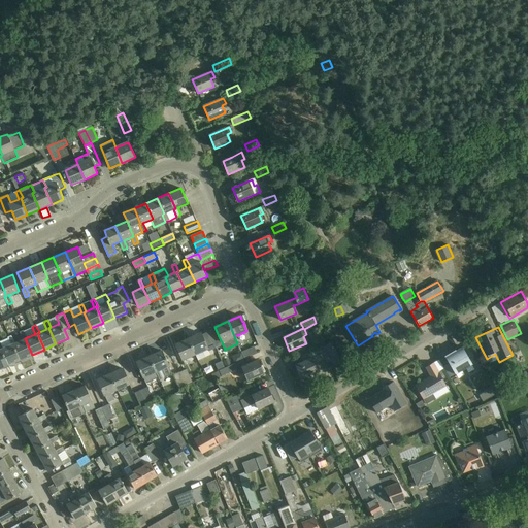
[(21,360),(32,355),(25,338),(27,337),(24,330),(20,332),(23,339),(15,342),(13,343),(21,360)]
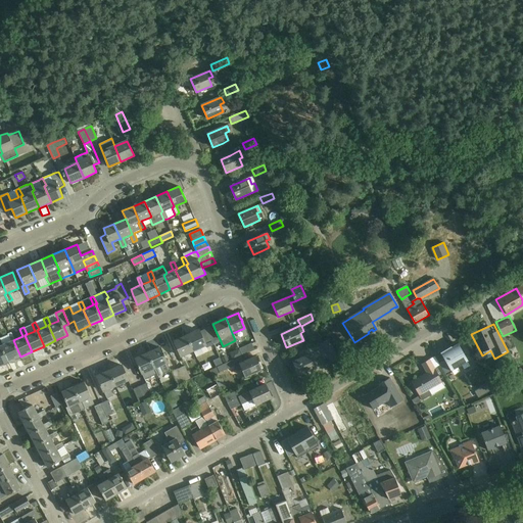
[(205,345),(203,339),(199,330),(187,336),(193,350),(205,345)]
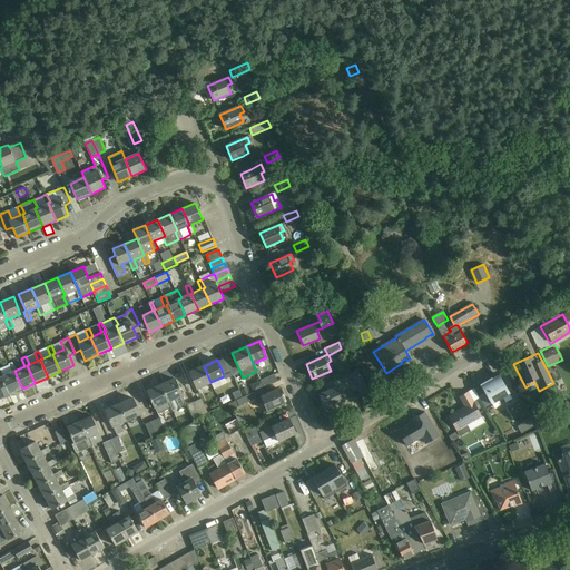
[(9,394),(22,389),(15,371),(17,370),(12,363),(9,364),(9,365),(0,369),(3,375),(1,377),(9,394)]
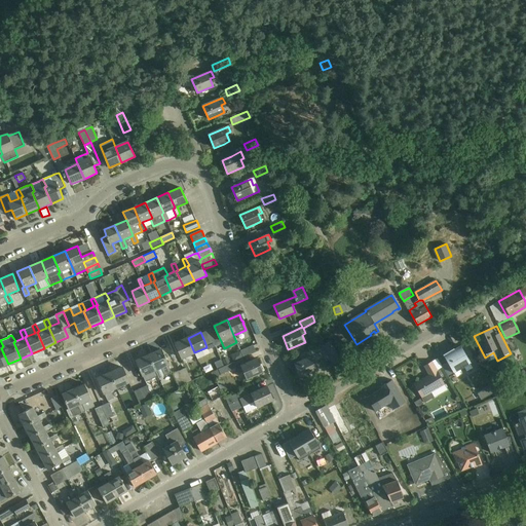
[(182,359),(194,352),(188,338),(175,343),(182,359)]
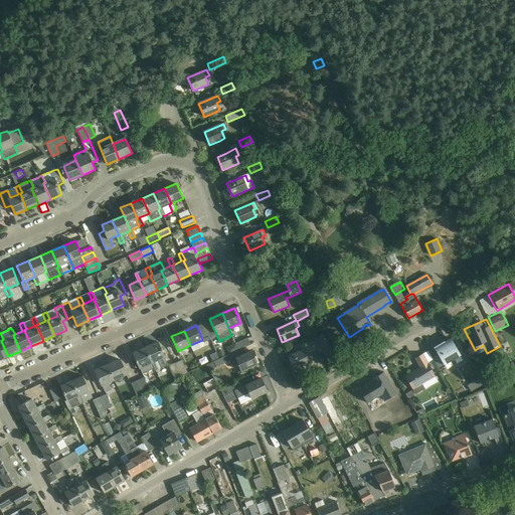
[(0,359),(8,356),(1,341),(3,339),(0,333),(0,359)]
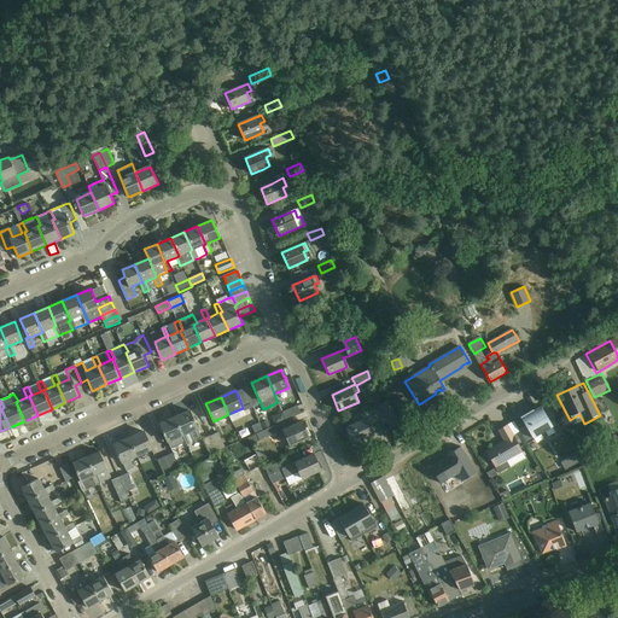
[(286,420),(290,419),(301,414),(298,406),(284,412),(286,420)]
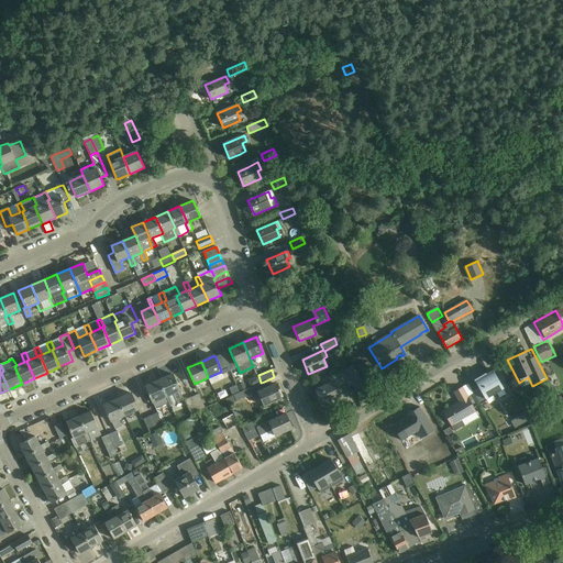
[(335,388),(340,386),(352,381),(356,390),(364,387),(356,372),(346,376),(344,370),(341,371),(331,375),(334,382),(316,389),(321,404),(339,396),(335,388)]
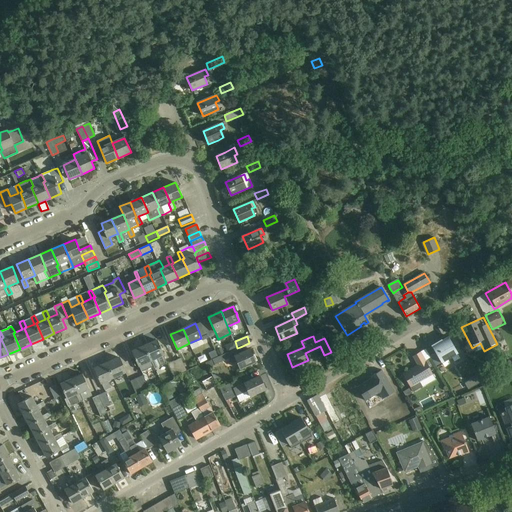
[(439,364),(456,355),(447,338),(430,347),(439,364)]
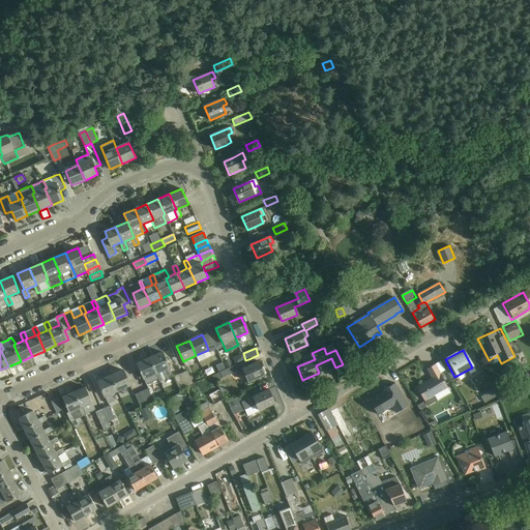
[(163,352),(150,358),(156,373),(159,379),(160,381),(173,375),(169,367),(167,361),(163,352)]
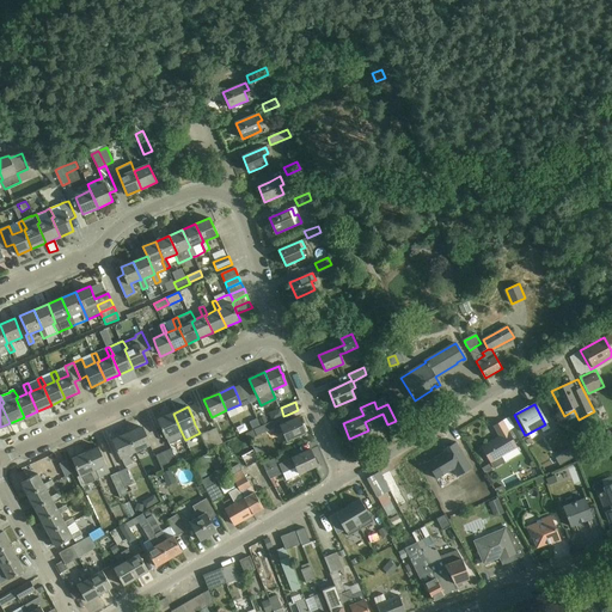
[(173,414),(159,420),(164,430),(166,438),(170,444),(184,438),(181,430),(173,414)]
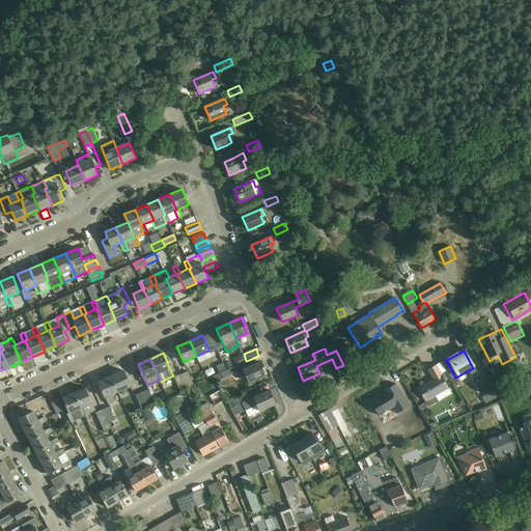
[(244,362),(233,367),(228,369),(226,370),(220,372),(220,373),(213,376),(216,382),(240,371),(242,376),(246,375),(249,383),(266,375),(259,362),(246,368),(244,362)]
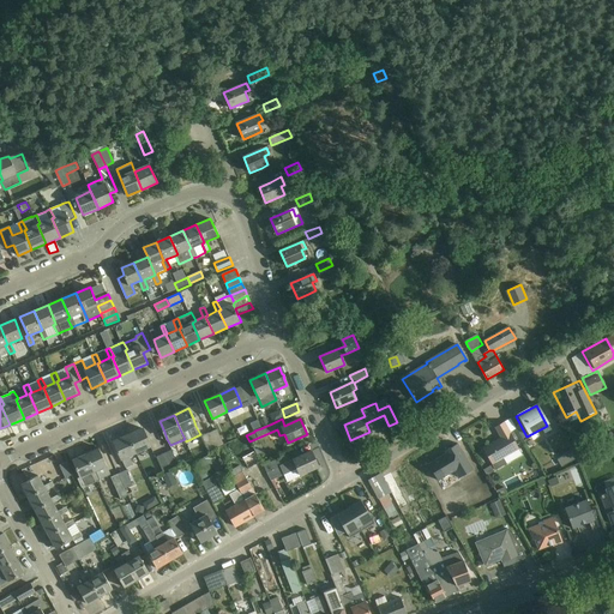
[(258,420),(251,423),(254,432),(254,431),(262,428),(258,420)]
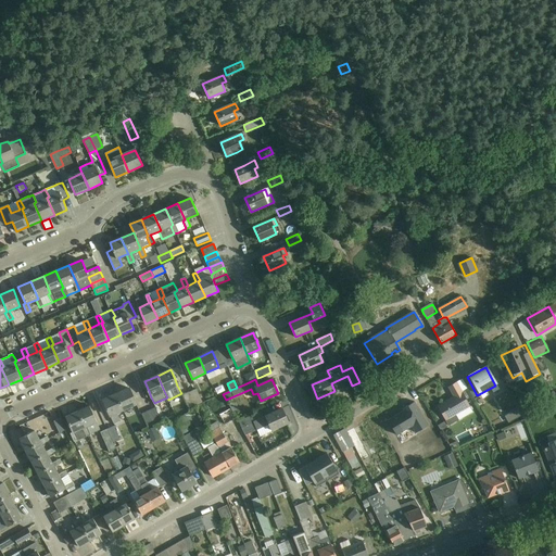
[(445,422),(469,408),(455,382),(446,387),(452,397),(437,406),(445,422)]
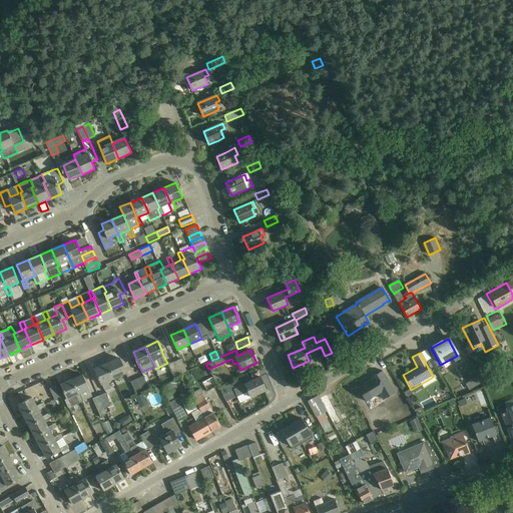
[(107,364),(113,378),(125,373),(119,358),(107,364)]
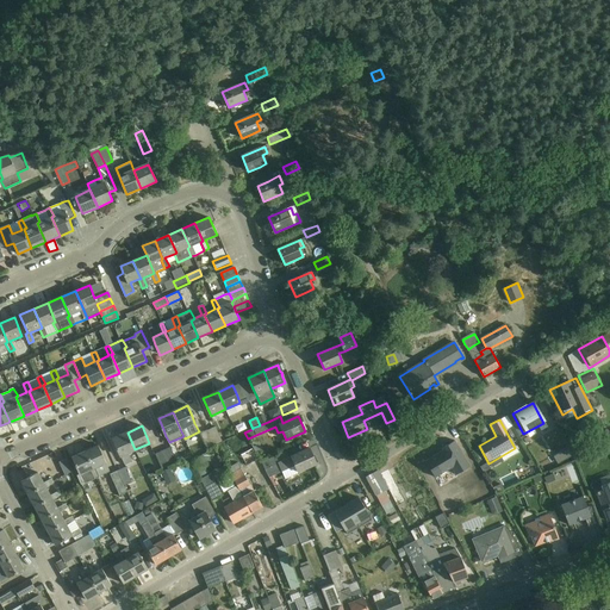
[(216,427),(207,430),(215,446),(223,442),(216,427)]
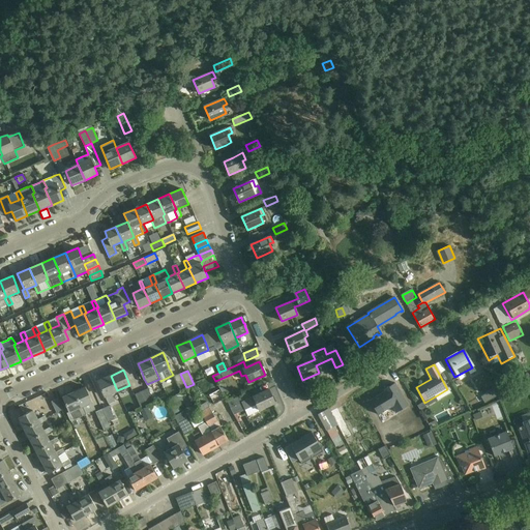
[(180,390),(186,387),(180,374),(175,377),(180,390)]
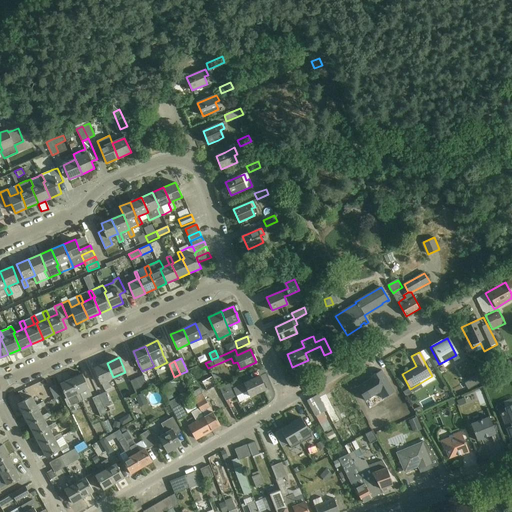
[(107,380),(113,377),(107,363),(95,368),(99,378),(101,383),(105,390),(111,387),(107,380)]
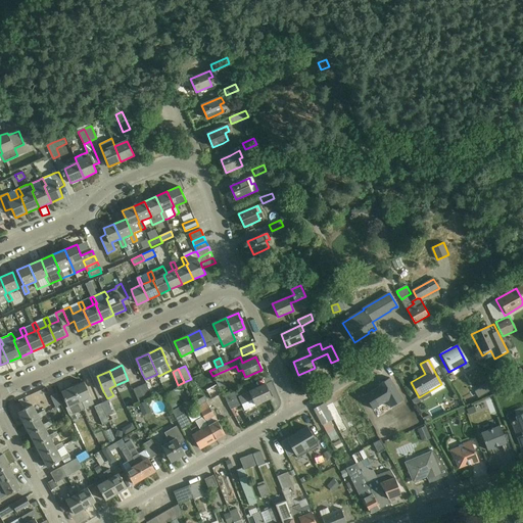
[(323,385),(332,380),(329,375),(320,380),(323,385)]
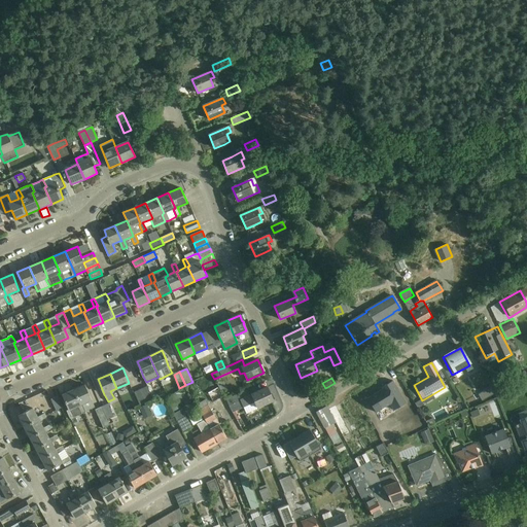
[(92,399),(90,394),(85,385),(73,390),(83,413),(85,412),(95,408),(92,399)]
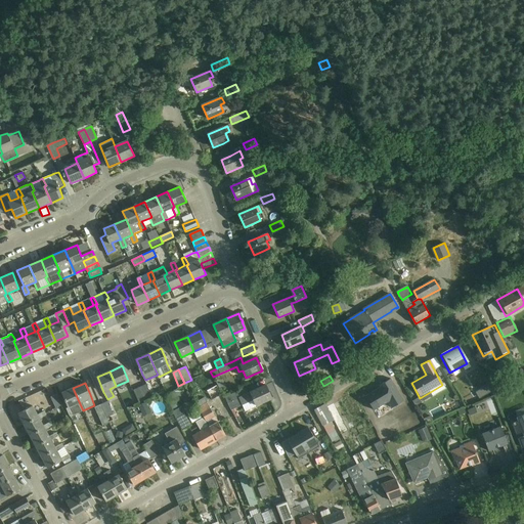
[(146,384),(140,387),(145,400),(153,397),(163,392),(162,389),(151,394),(146,384)]
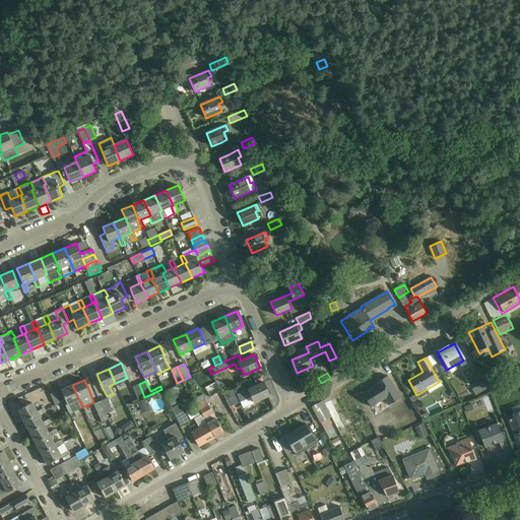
[(483,381),(471,388),(475,395),(488,388),(483,381)]
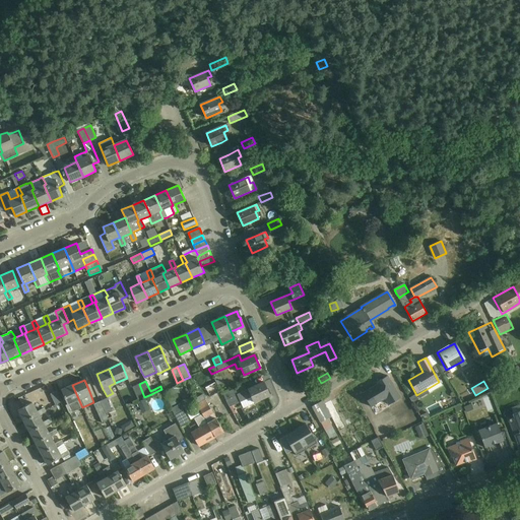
[(243,385),(235,389),(223,394),(225,400),(226,402),(230,407),(252,396),(254,402),(270,395),(264,382),(245,391),(243,385)]
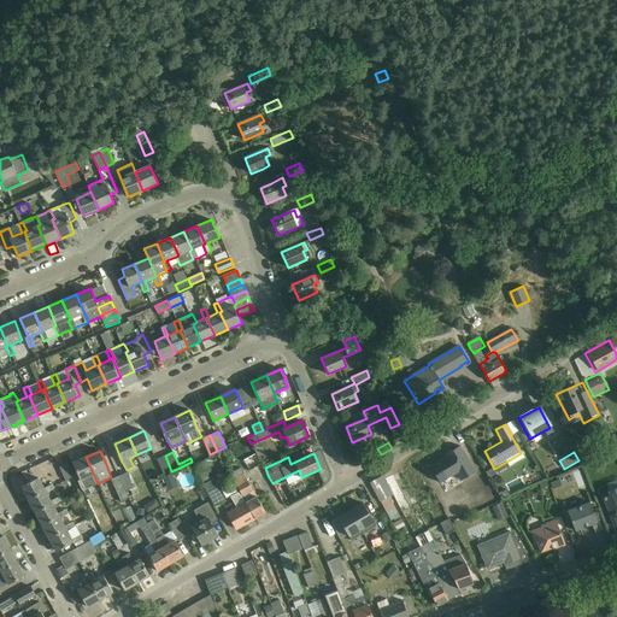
[(442,491),(475,475),(464,453),(433,468),(442,491)]
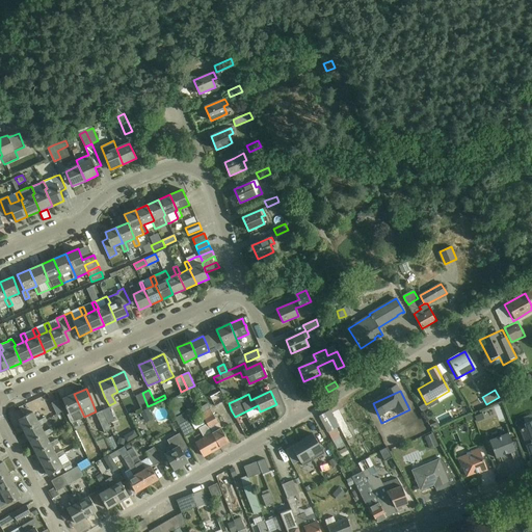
[(141,409),(148,406),(142,393),(135,396),(141,409)]
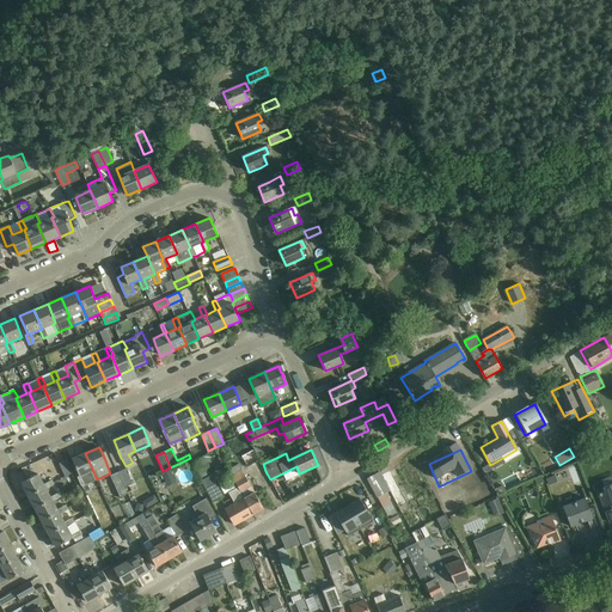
[(81,487),(97,479),(85,453),(72,459),(80,476),(78,477),(81,487)]
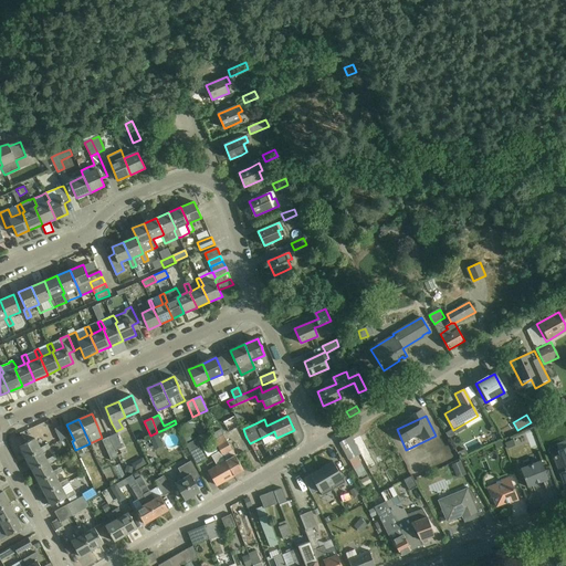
[(61,426),(55,429),(61,441),(66,438),(61,426)]
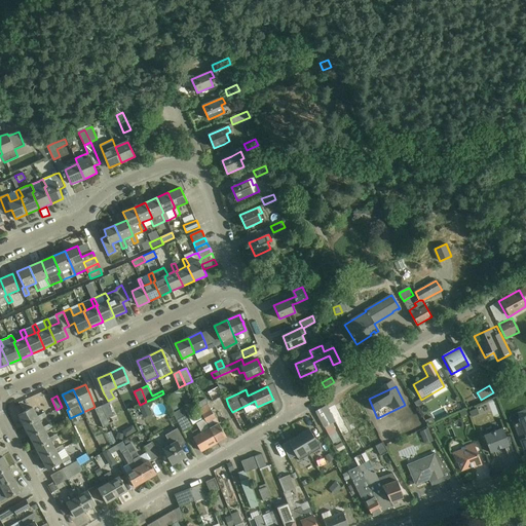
[(205,400),(196,404),(199,409),(201,412),(204,419),(207,422),(218,442),(227,437),(222,428),(208,404),(205,400)]
